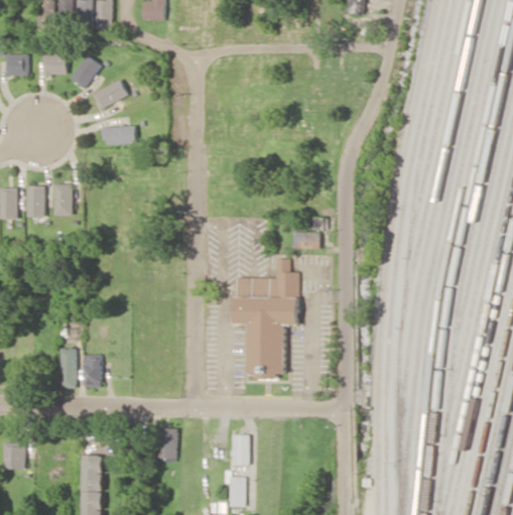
[(37,0),(37,25),(52,25),(52,0),(37,0)]
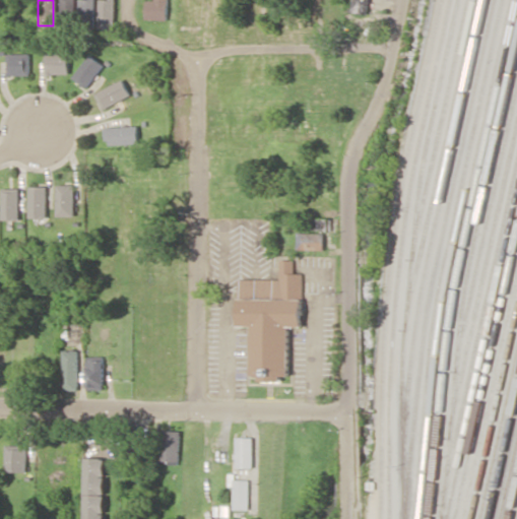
[(70,0),(58,0),(59,12),(71,11),(70,0)]
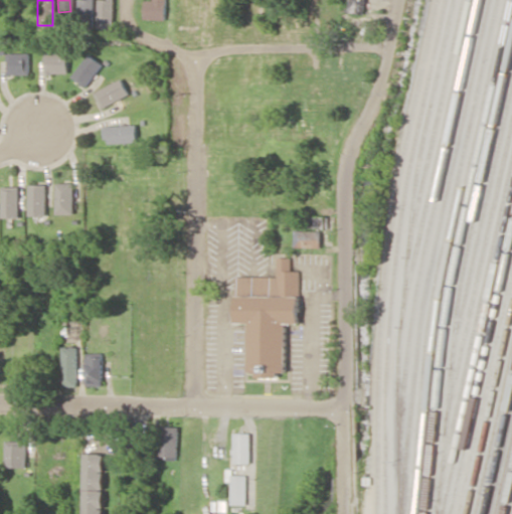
[(75,0),(76,20),(92,21),(92,0),(75,0)]
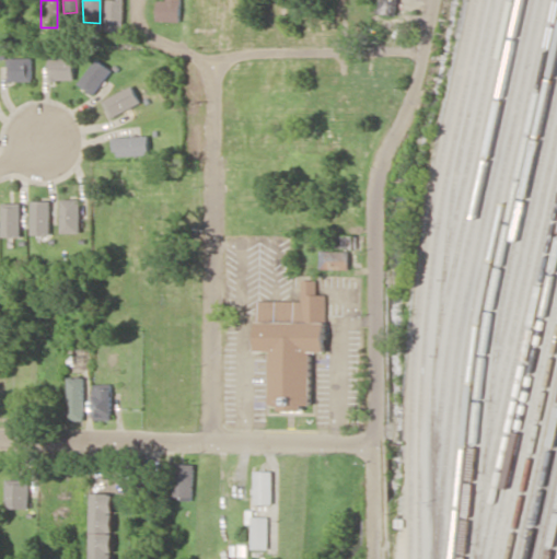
[(122,0),(104,0),(105,32),(122,32),(122,0)]
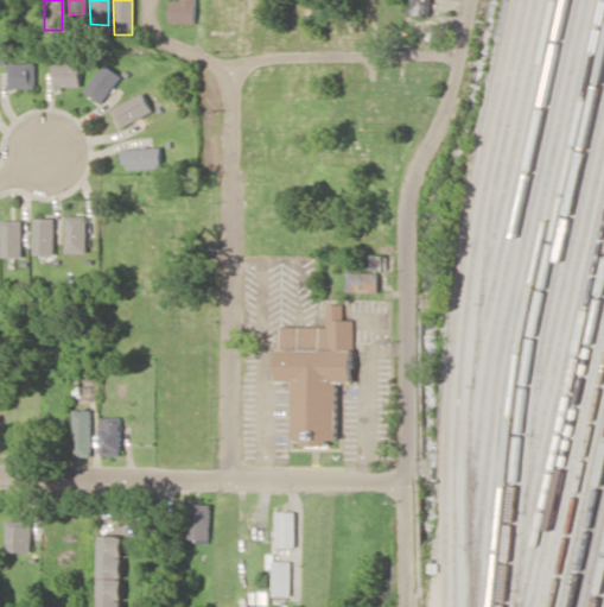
[(167,0),(167,23),(192,24),(194,0),(167,0)]
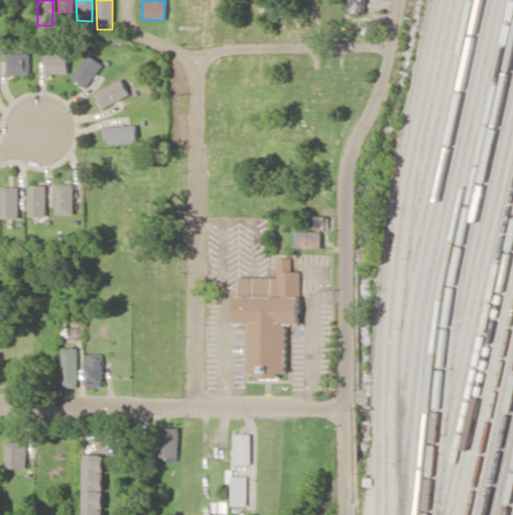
[(361,14),(363,0),(345,0),(344,12),(361,14)]
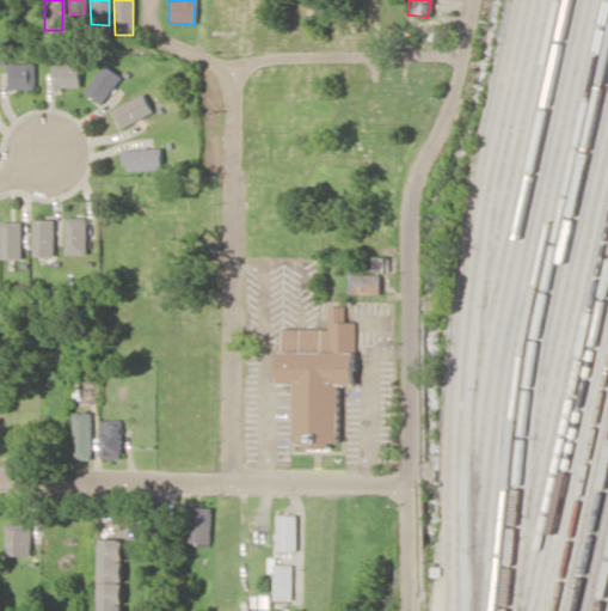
[(51,89),(79,87),(79,62),(51,63),(51,89)]
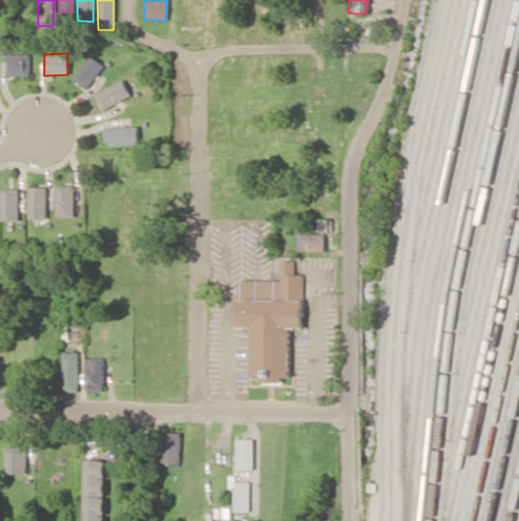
[(5,54),(5,76),(29,75),(28,54),(5,54)]
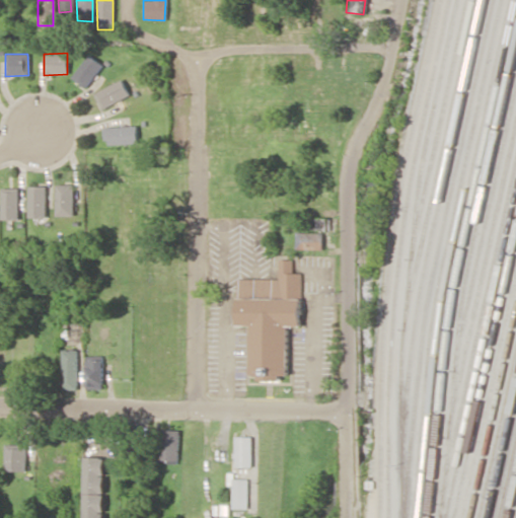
[(101,64),(86,55),(71,79),(86,88),(101,64)]
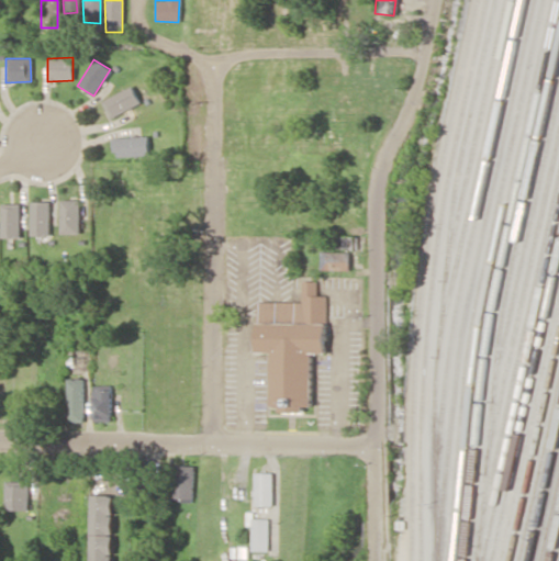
[(108,118),(140,105),(132,87),(101,100),(108,118)]
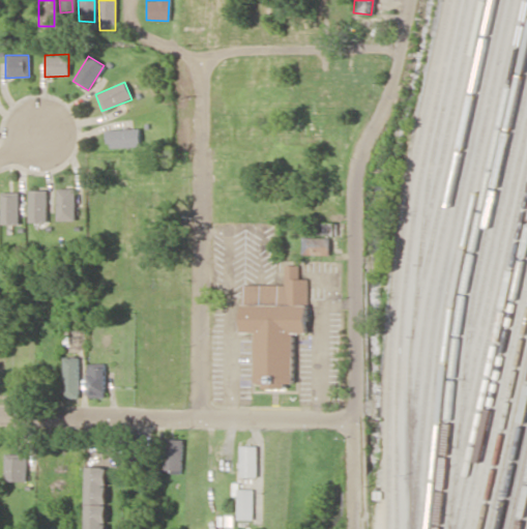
[(139,128),(105,129),(105,148),(140,147),(139,128)]
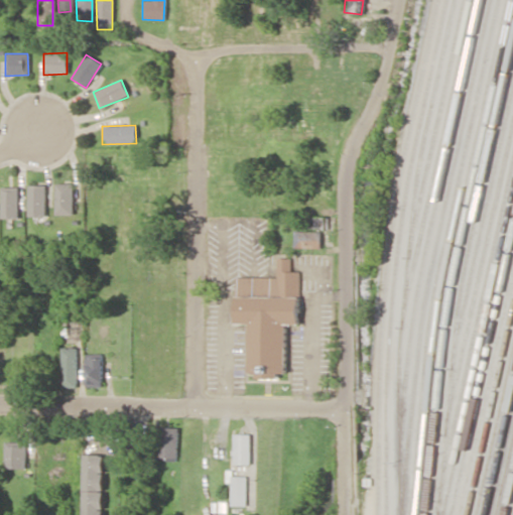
[(55,215),(73,215),(73,183),(54,183),(55,215)]
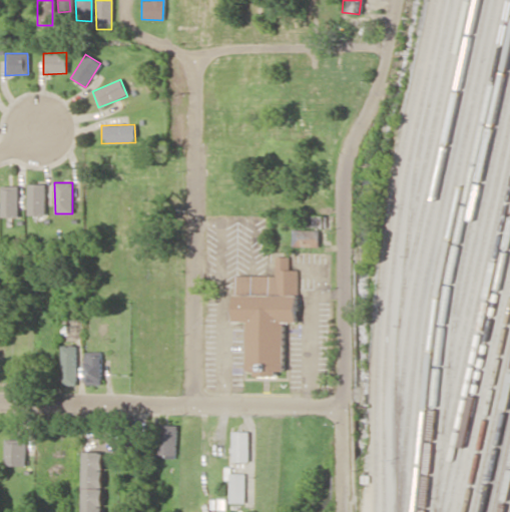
[(44,183),(27,184),(28,215),(45,215),(44,183)]
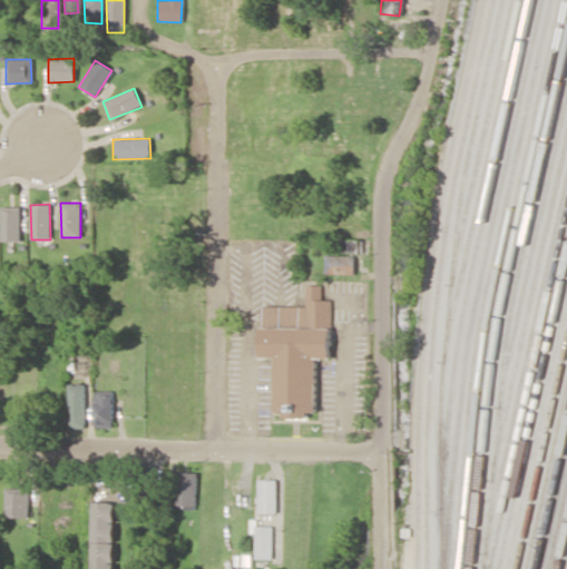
[(19,206),(0,207),(0,242),(20,241),(19,206)]
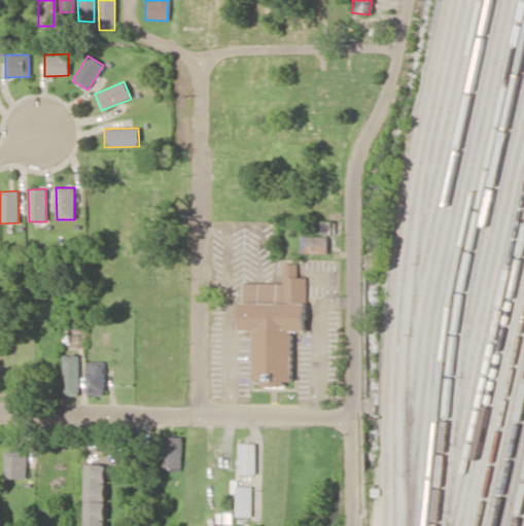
[(311,234),(330,235),(330,221),(311,221),(311,234)]
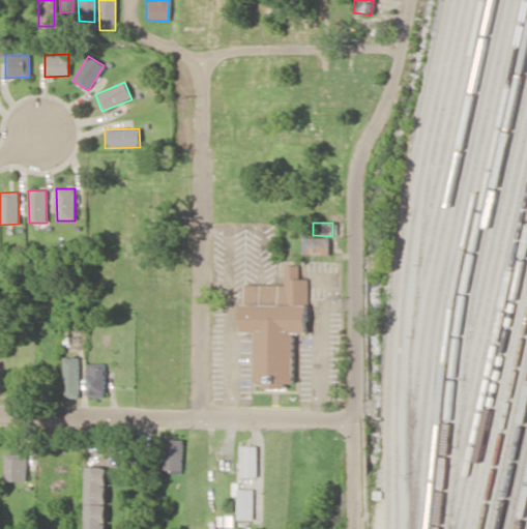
[(327,255),(327,238),(300,237),(299,255),(327,255)]
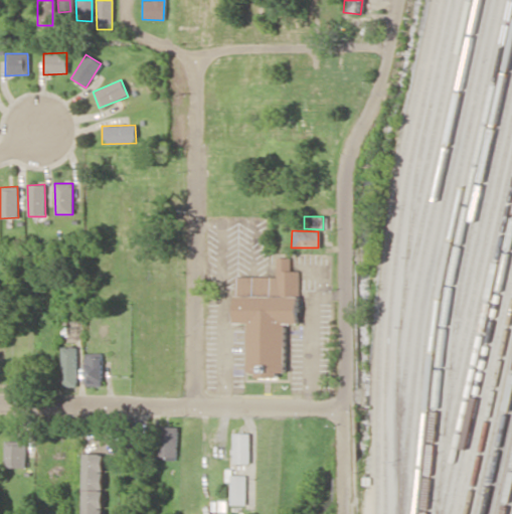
[(274,278),(234,277),(234,324),(246,324),(245,372),(254,372),(254,378),(276,378),(276,372),(284,372),(284,324),(297,324),(297,272),(289,272),(289,259),(275,258),(274,278)]
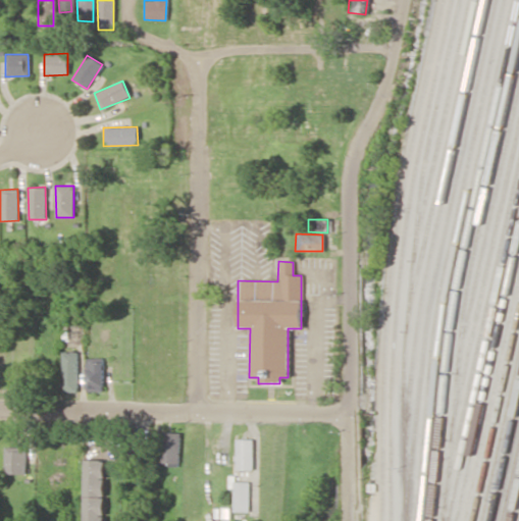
[(61,393),(76,393),(76,352),(60,352),(61,393)]
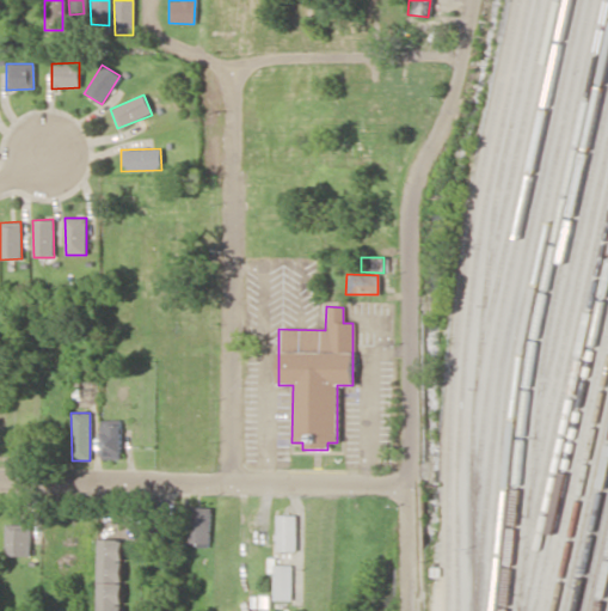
[(98,425),(98,459),(120,459),(118,425),(98,425)]
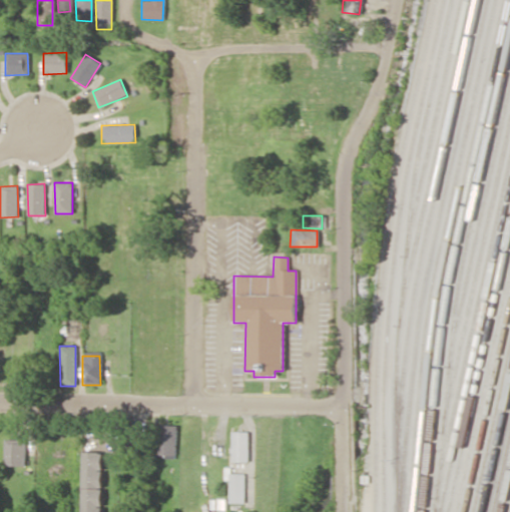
[(176,426),(157,425),(156,457),(175,458),(176,426)]
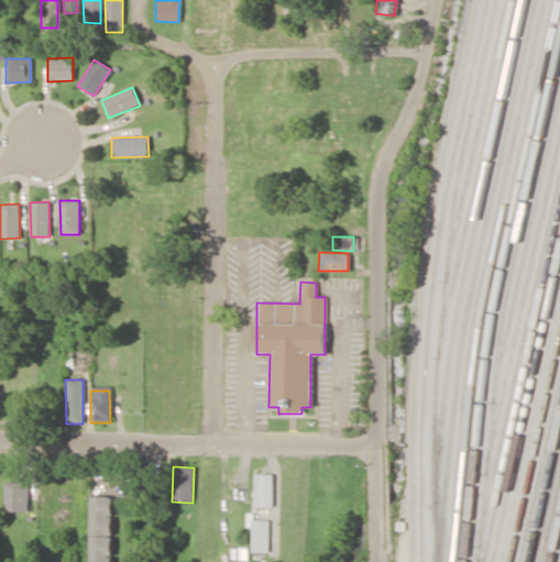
[(272,474),(253,474),(253,507),(272,507),(272,474)]
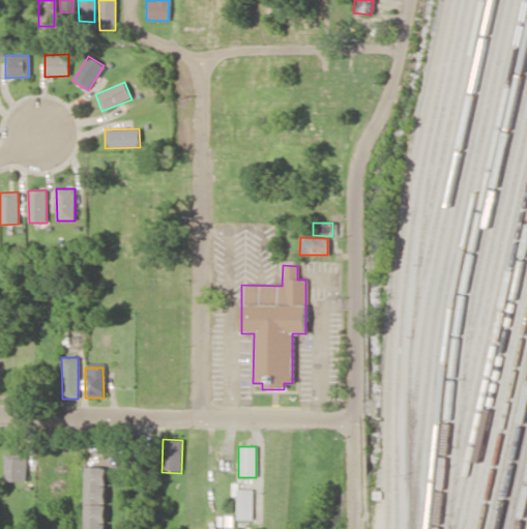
[(25,481),(26,454),(3,454),(3,481),(25,481)]
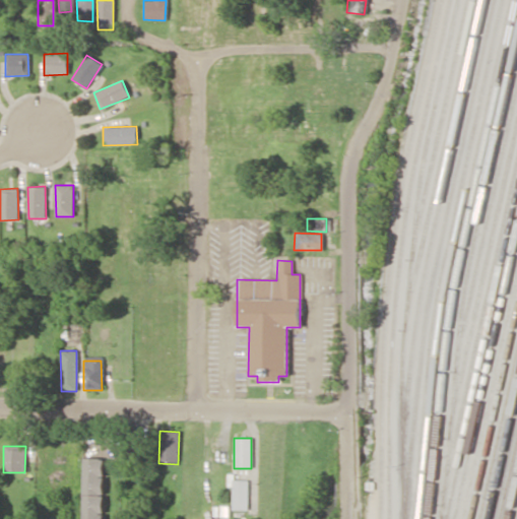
[(82,493),(103,493),(104,458),(82,458),(82,493)]
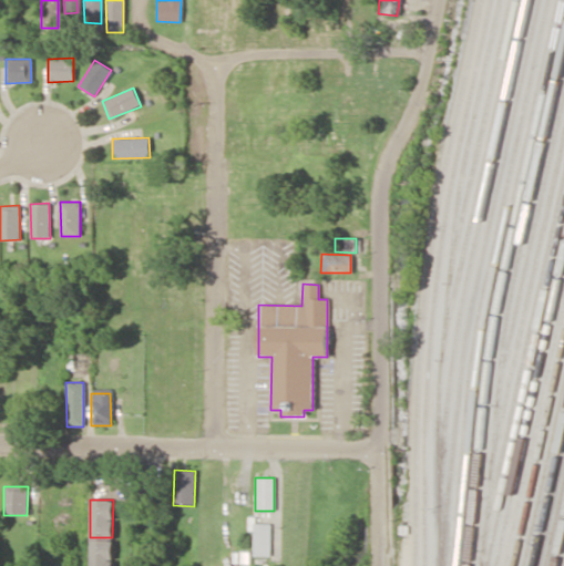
[(269,556),(269,524),(253,523),(253,556),(269,556)]
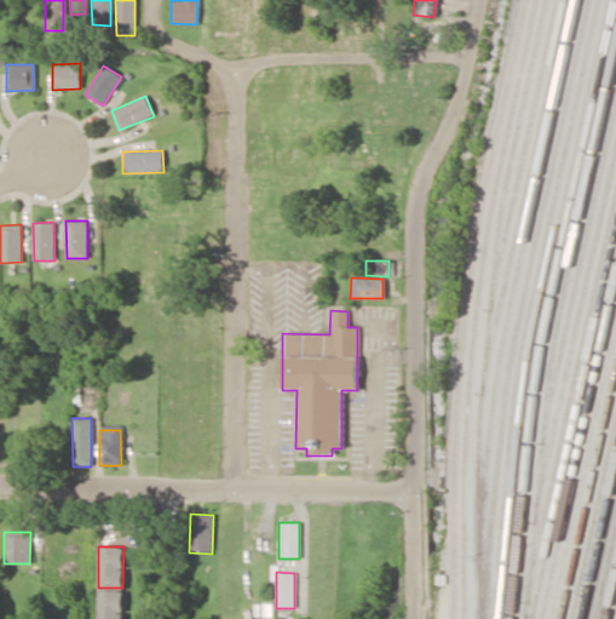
[(122,618),(124,590),(99,590),(98,618),(122,618)]
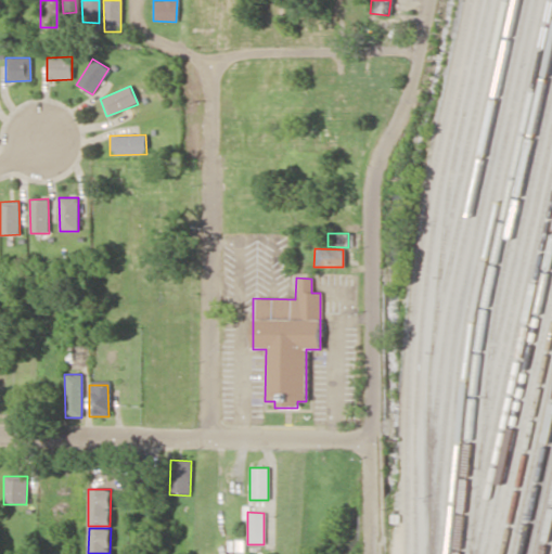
All buildings are outlined.
